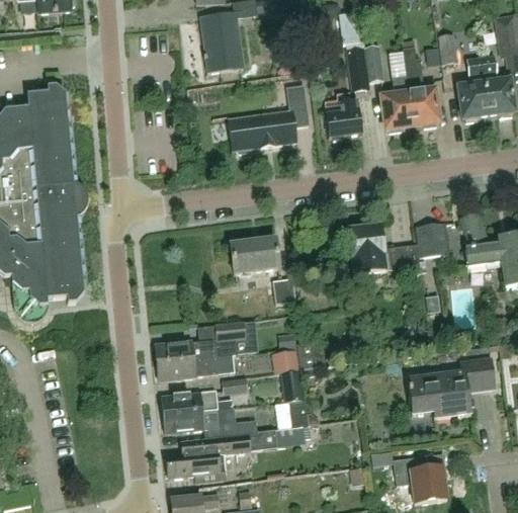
[(18,0),(18,1),(36,0),(36,12),(72,9),(71,0),(18,0)]
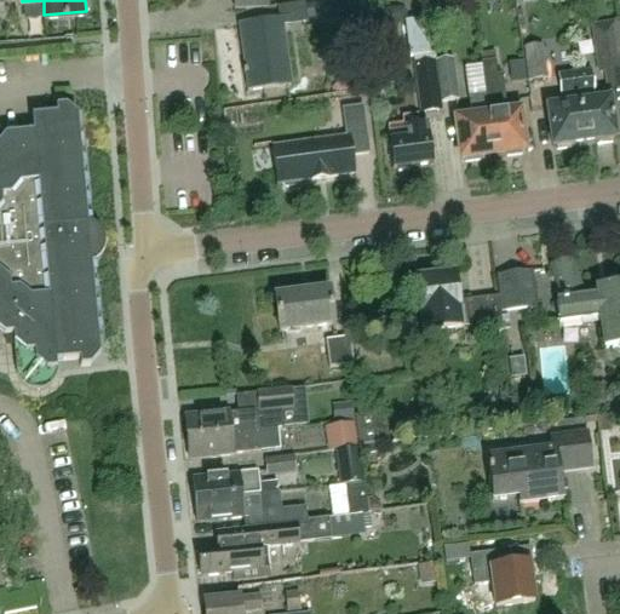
[(304,0),(306,15),(350,9),(349,0),(304,0)]
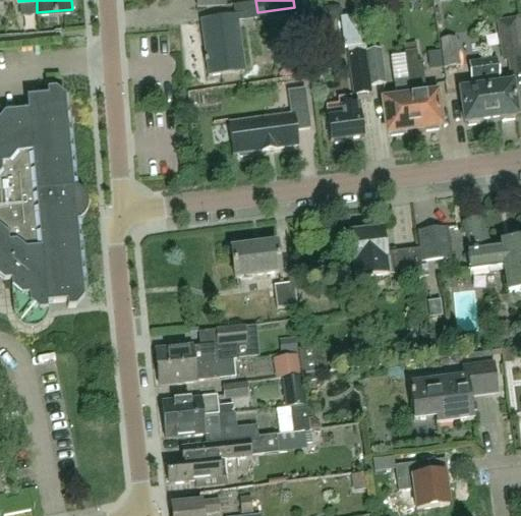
[(486,0),(489,21),(505,19),(502,0),(486,0)]
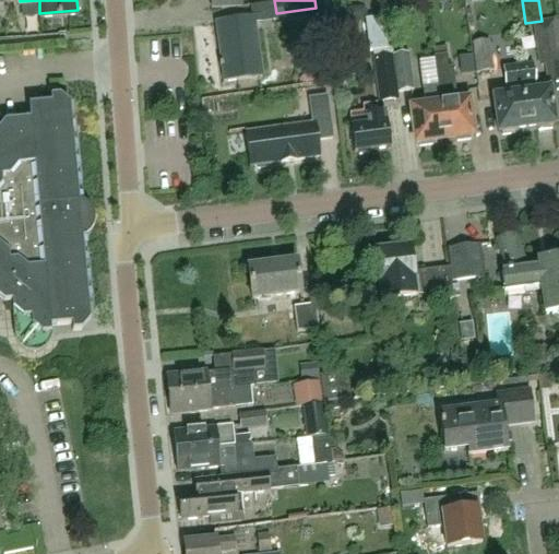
[(223,77),(236,75),(262,72),(254,19),(254,12),(250,13),(215,18),(223,77)]
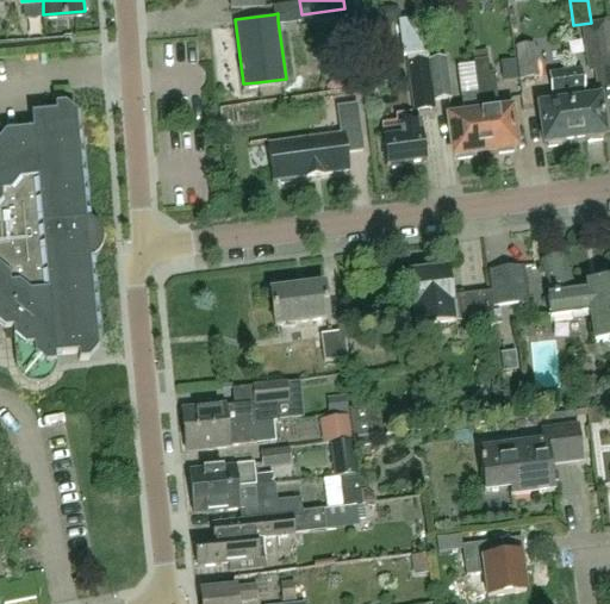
[(402,51),(423,49),(418,13),(397,16),(402,51)]
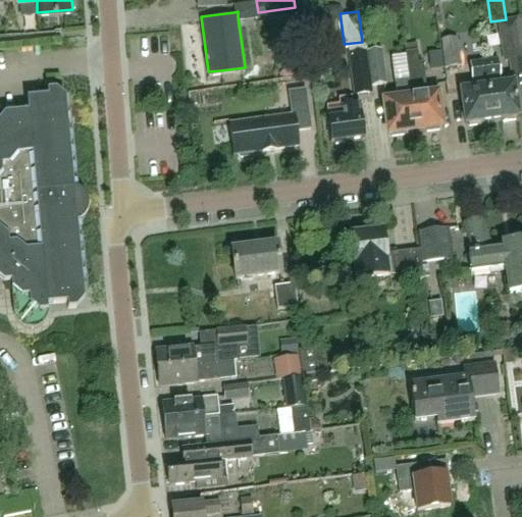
[(503,56),(521,54),(521,48),(521,45),(517,27),(499,30),(503,56)]
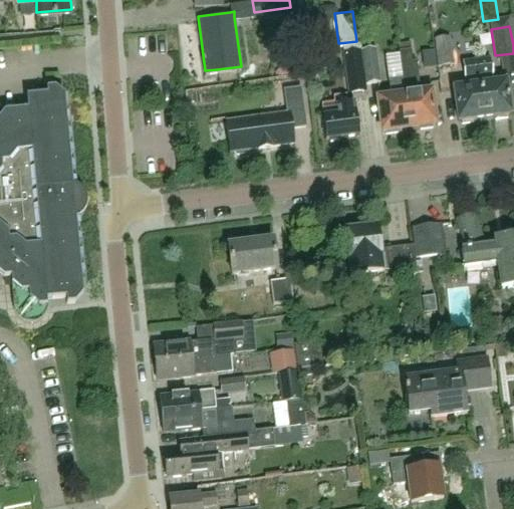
[(434,35),(437,64),(454,61),(451,32),(434,35)]
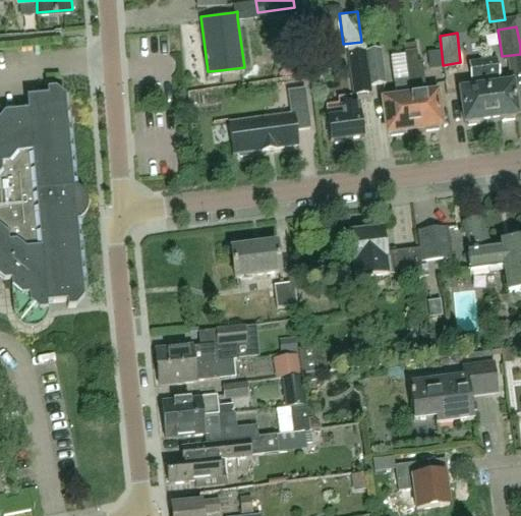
[(364,48),(369,81),(385,79),(380,45),(364,48)]
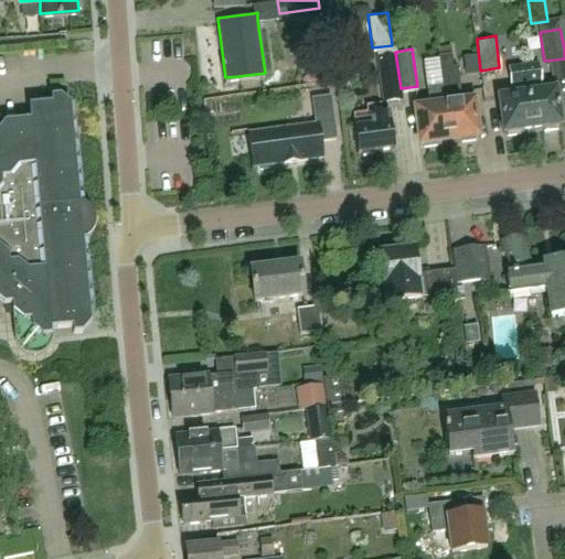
[(377,53),(384,98),(402,96),(401,88),(395,52),(394,50),(377,53)]
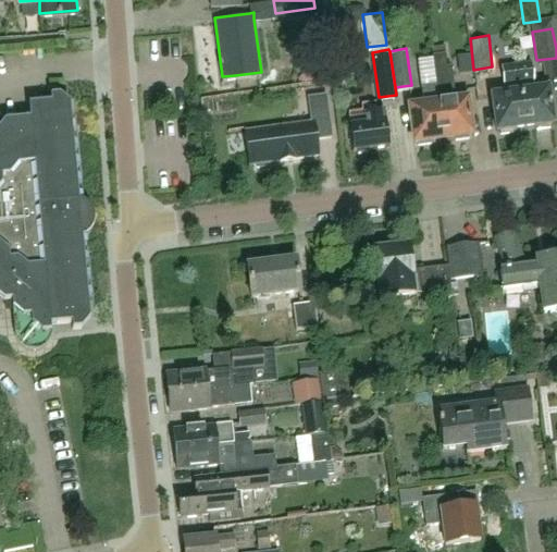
[(445,49),(432,51),(435,80),(443,134),(455,133),(455,136),(469,134),(469,131),(471,131),(467,96),(456,97),(450,63),(446,63),(445,49)]
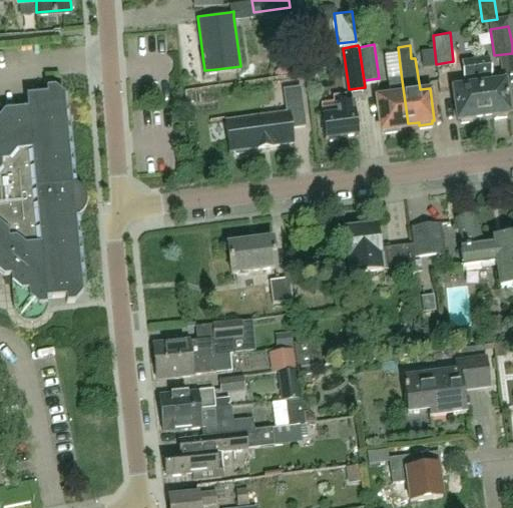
[(476,56),(484,113),(495,112),(495,115),(507,113),(507,110),(510,110),(505,78),(491,80),(490,70),(492,70),(490,54),(476,56)]
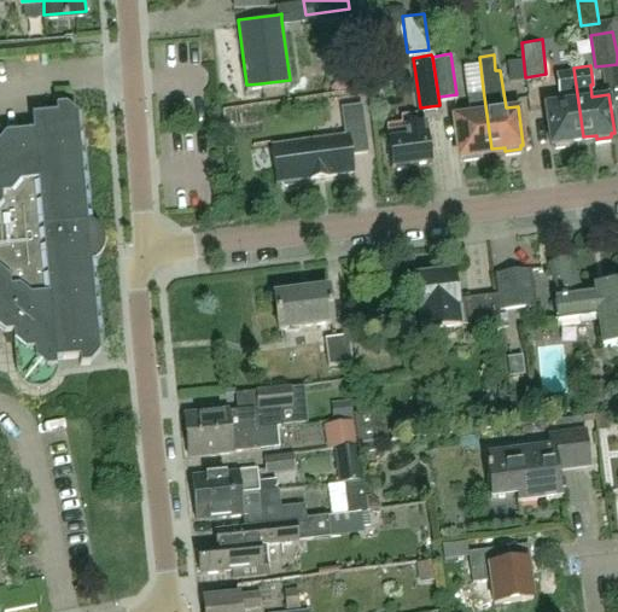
[(570,139),(583,137),(573,68),(558,70),(560,89),(563,88),(564,100),(547,103),(552,141),(555,140),(555,144),(570,141),(570,139)]
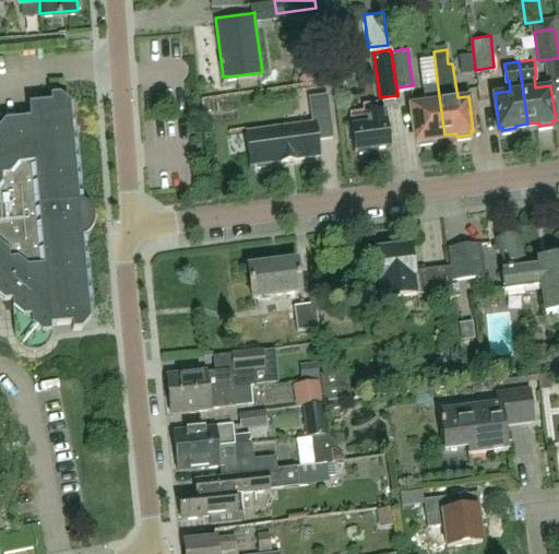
[(433,137),(444,134),(437,80),(423,82),(425,102),(413,103),(417,139),(420,138),(420,141),(435,140),(433,137)]
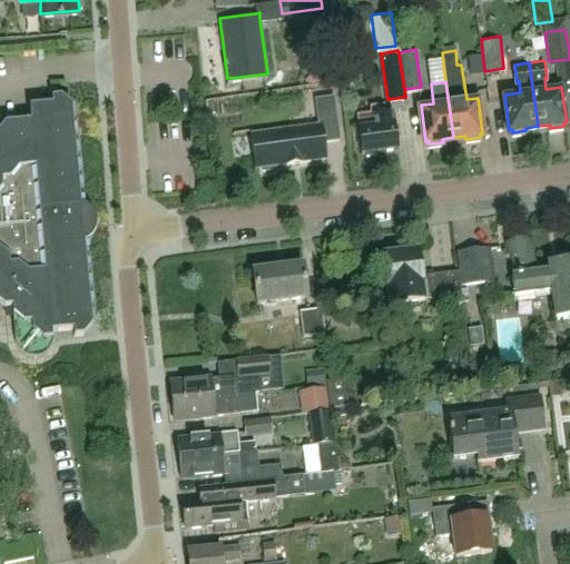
[(0,299),(3,304),(12,303),(12,310),(23,319),(31,318),(32,327),(42,336),(52,335),(51,328),(74,326),(74,333),(84,332),(92,322),(71,101),(61,92),(51,94),(52,100),(29,102),(30,117),(5,119),(0,124),(0,299)]
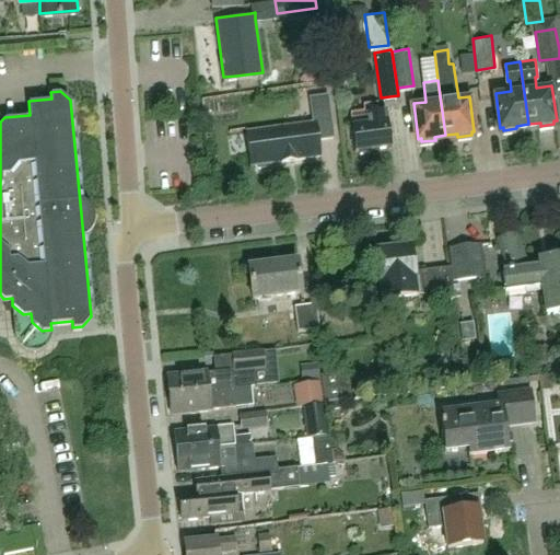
[(246,128),(251,161),(255,161),(257,164),(268,162),(270,159),(319,151),(317,135),(333,133),(327,92),(311,94),(314,118),(246,128)]
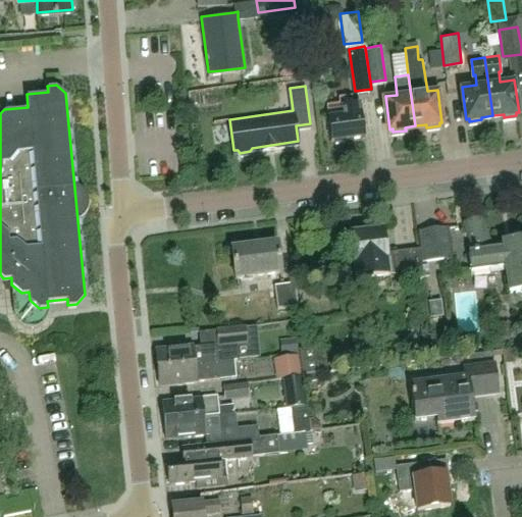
[(345,136),(365,133),(362,110),(361,110),(360,100),(353,101),(351,93),(338,95),(338,100),(326,102),(327,108),(327,109),(328,116),(327,116),(331,138),(335,138),(335,140),(346,139),(345,136)]
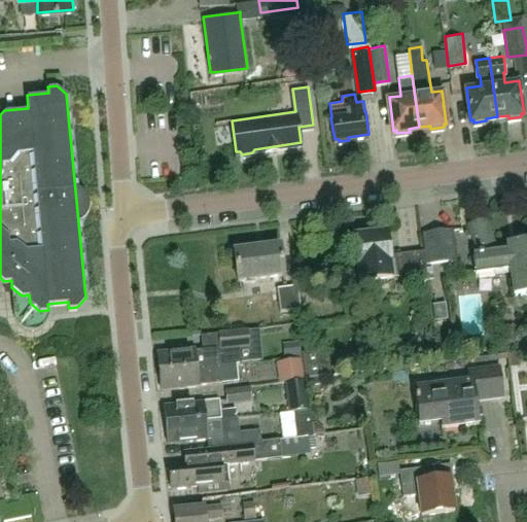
[(479,252),(472,253),(475,270),(508,266),(512,292),(526,289),(526,237),(513,240),(513,241),(493,244),(483,216),(466,222),(479,252)]
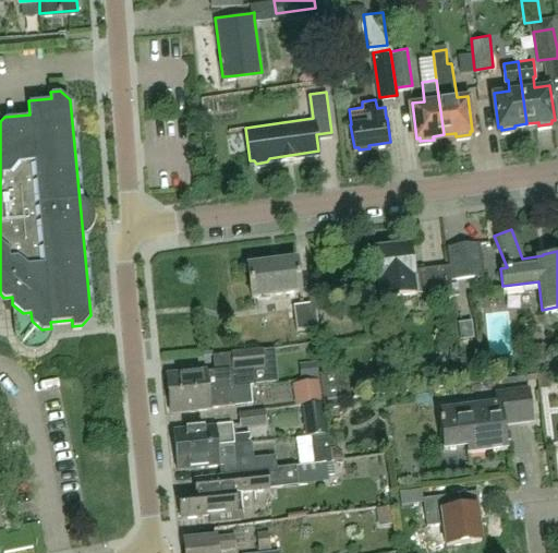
[(478,240),(448,244),(452,277),(483,273),(478,240)]
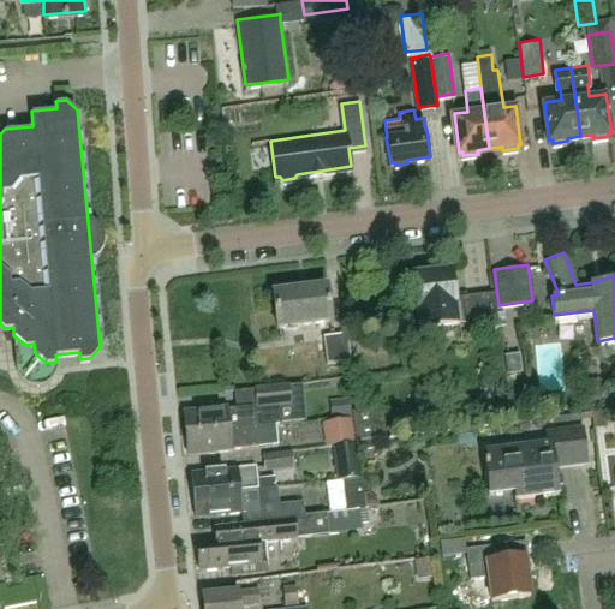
[(497,323),(495,303),(493,291),(457,296),(453,267),(413,273),(419,324),(466,318),(467,328),(497,323)]
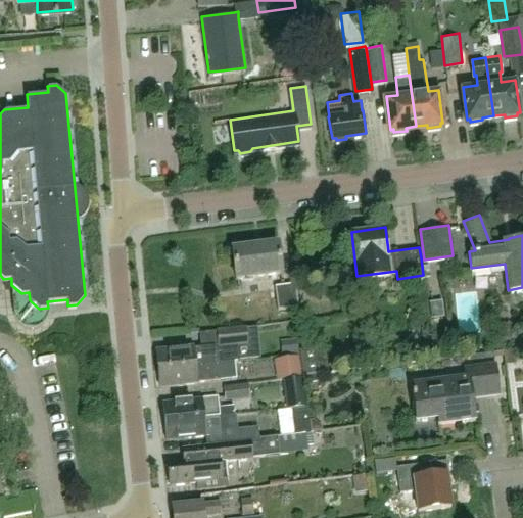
[(234,246),(237,276),(282,271),(278,240),(234,246)]
